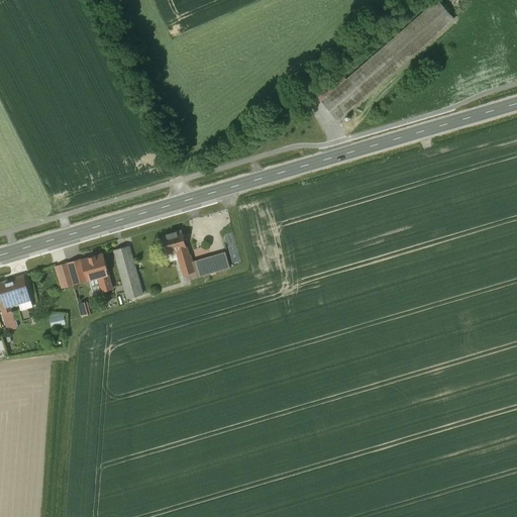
[(346,81),(341,76),(317,96),(338,120),(347,112),(453,19),(437,1),(346,81)]
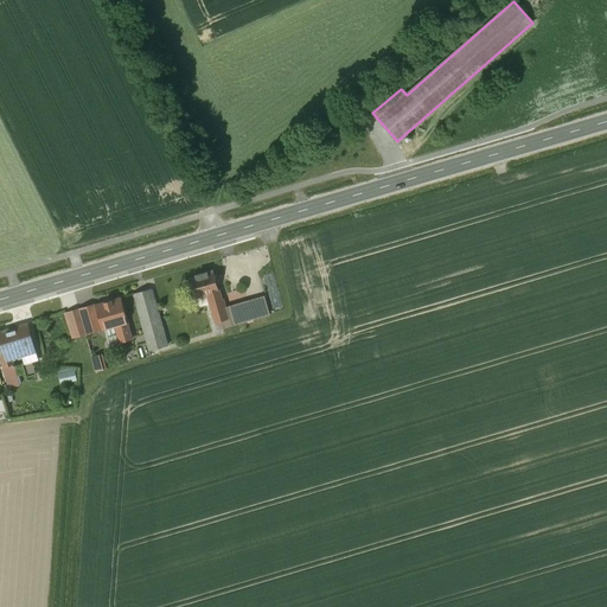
[(196,298),(209,294),(219,292),(213,270),(190,278),(196,298)]
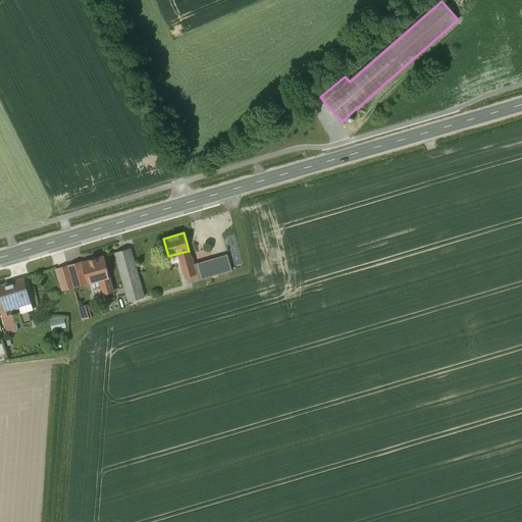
[(131,248),(115,253),(116,257),(128,302),(145,297),(134,257),(131,248)]
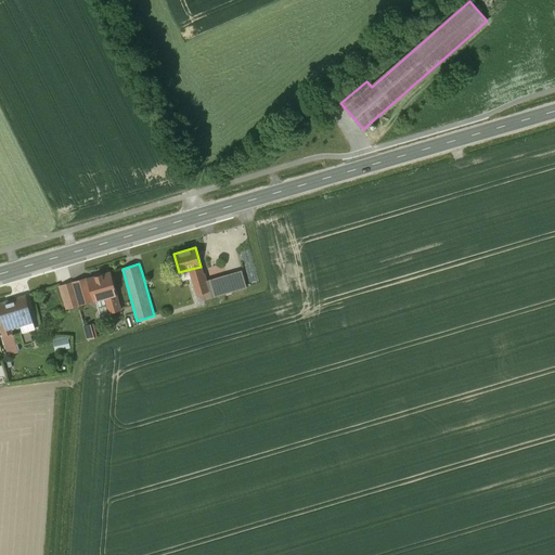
[(242,271),(205,282),(201,267),(191,269),(197,294),(198,294),(199,300),(247,287),(242,271)]
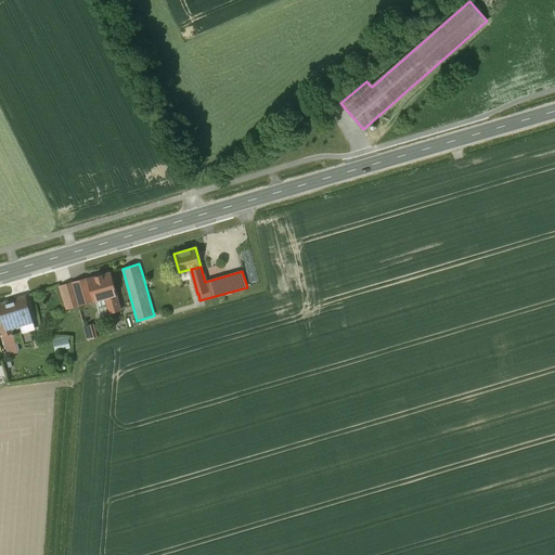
[(111,272),(88,279),(94,301),(105,298),(117,295),(111,272)]
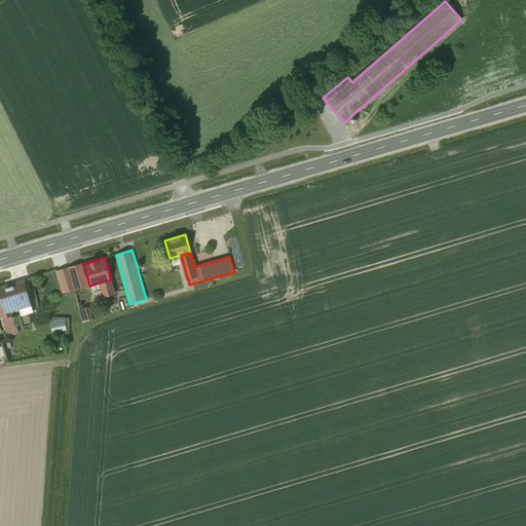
[(72,278),(62,282),(65,292),(75,289),(72,278)]
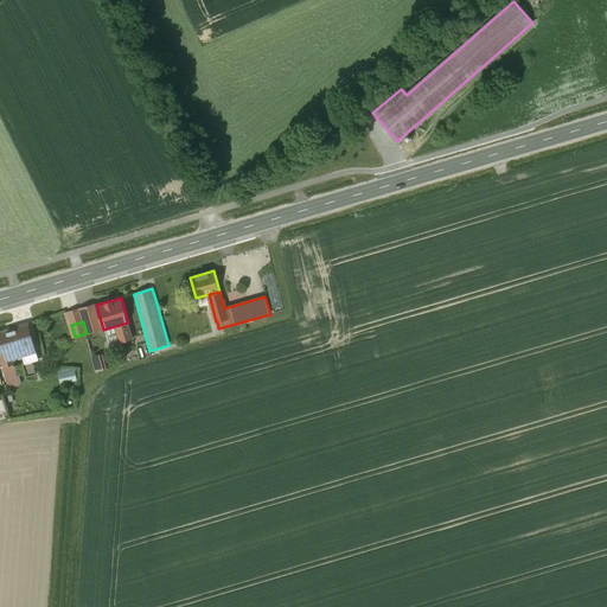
[(128,323),(115,326),(120,343),(133,339),(128,323)]
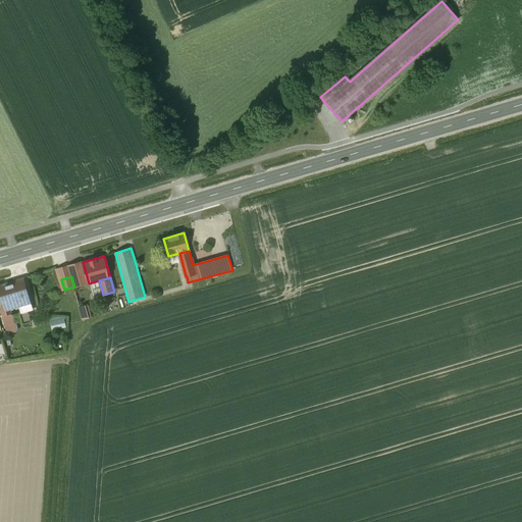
[(24,278),(14,281),(0,285),(0,305),(8,333),(9,334),(17,331),(10,308),(19,305),(21,312),(28,310),(33,309),(24,278)]
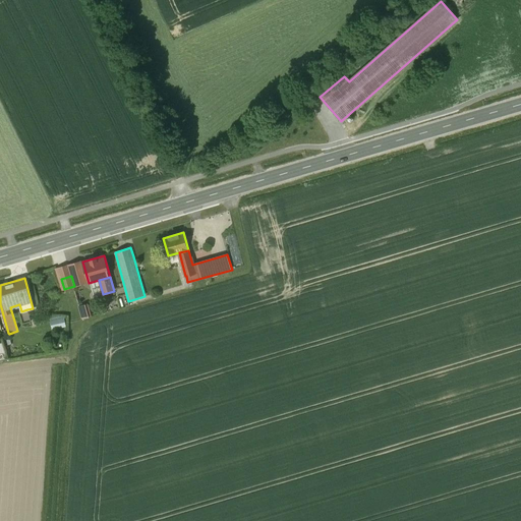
[(21,311),(19,311),(23,324),(32,322),(27,309),(21,311)]
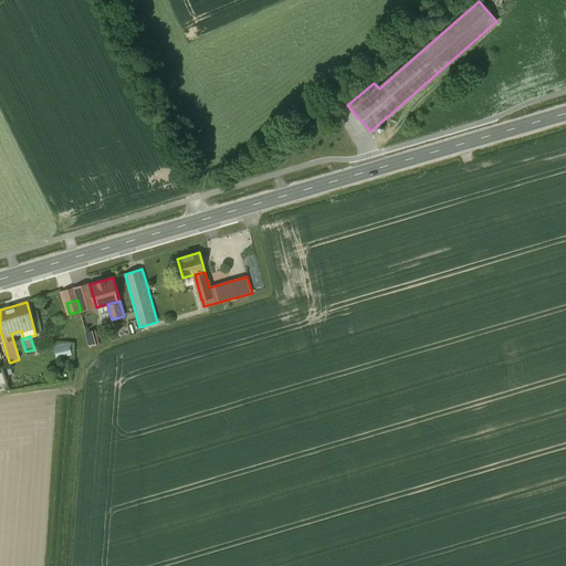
All buildings are outlined.
